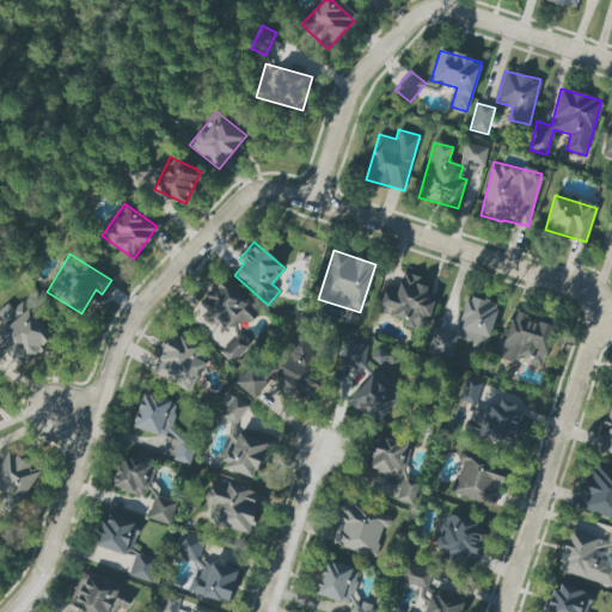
[(433,300),(423,299),(427,281),(402,275),(398,289),(385,287),(379,313),(405,319),(404,326),(426,332),(433,300)]
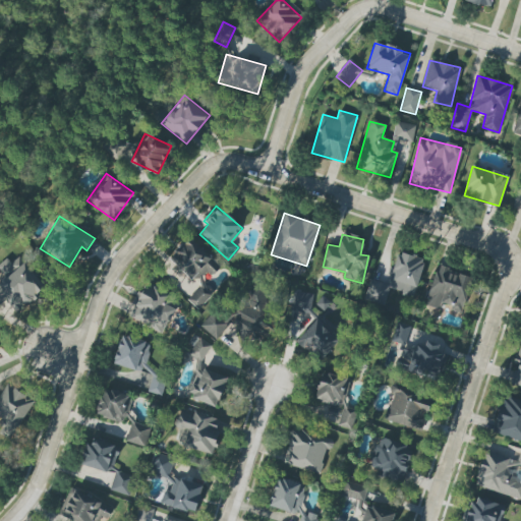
[(168,258),(198,287),(187,299),(197,309),(214,292),(203,281),(218,265),(188,237),(168,258)]
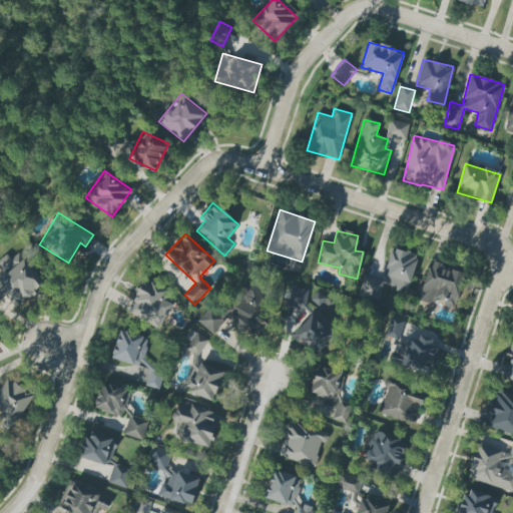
[(398,280),(395,290),(407,293),(418,254),(392,247),(385,276),(398,280)]
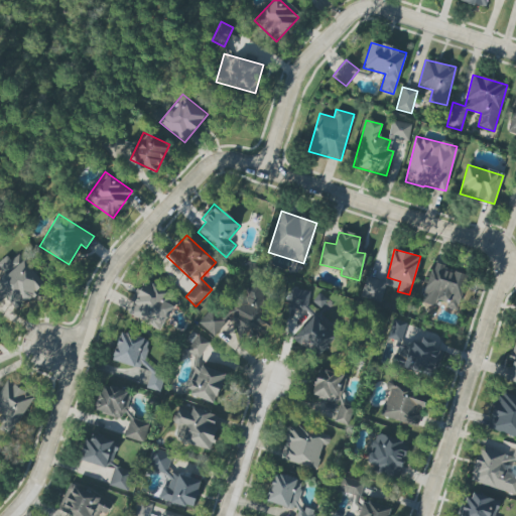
[(0,270),(5,279),(0,282),(0,299),(3,297),(3,299),(11,294),(17,304),(43,288),(21,253),(10,260),(7,256),(0,260),(0,270)]
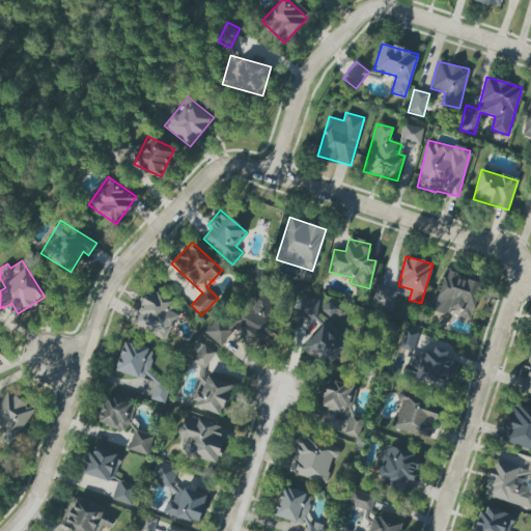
[(482,282),(445,271),(432,311),(448,315),(449,311),(471,318),(482,282)]
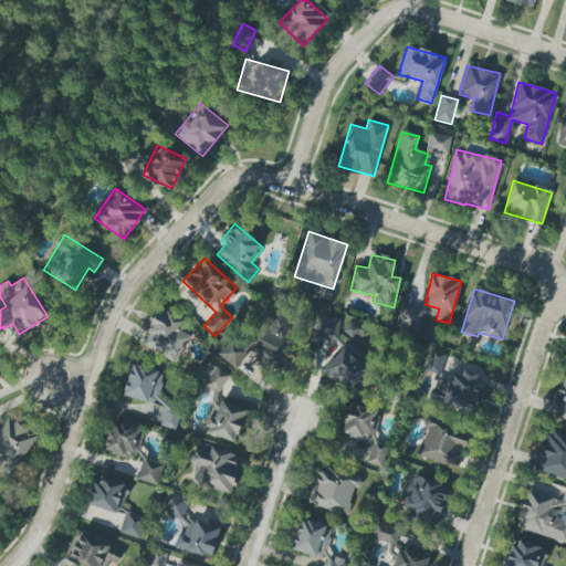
[(396,325),(417,329),(422,308),(401,304),(396,325)]
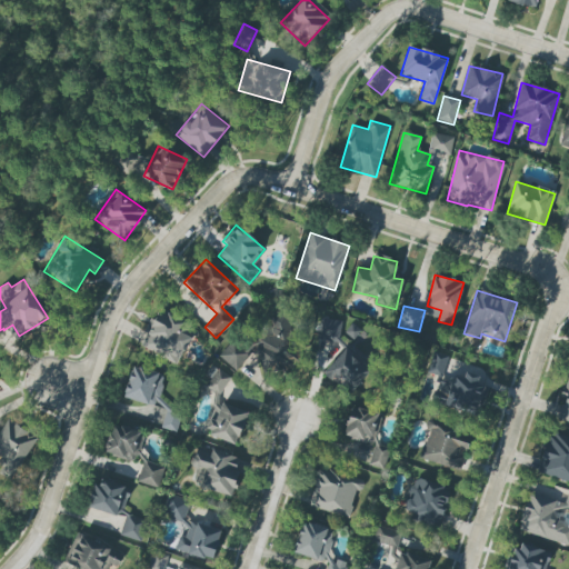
[(299,359),(283,348),(296,332),(286,326),(290,320),(278,311),(252,347),(289,373),(299,359)]
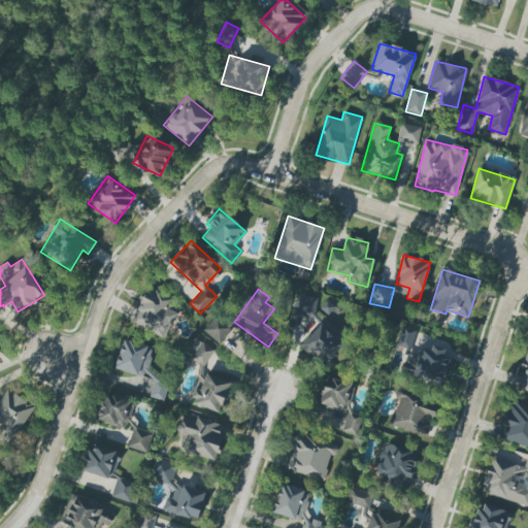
[(142,292),(130,321),(165,336),(178,307),(142,292)]
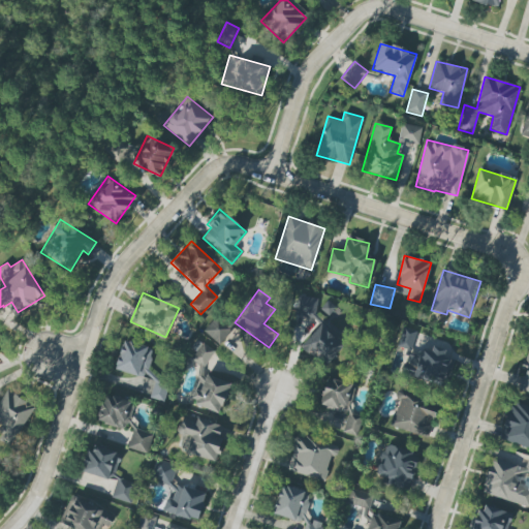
[(293,314),(312,319),(318,300),(299,294),(293,314)]
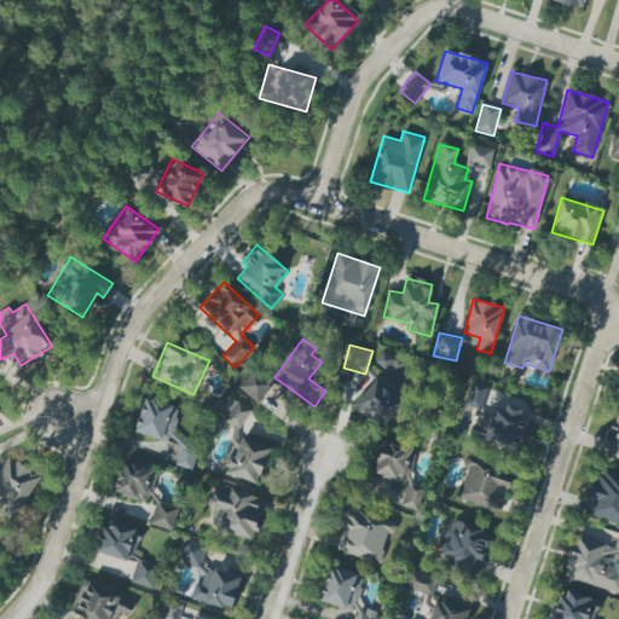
[(391,374),(398,363),(382,352),(375,362),(391,374)]
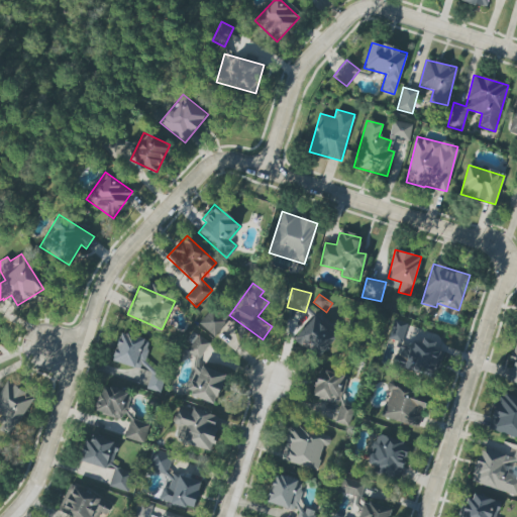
[(216,303),(198,323),(214,338),(235,314),(231,311),(228,314),(216,303)]
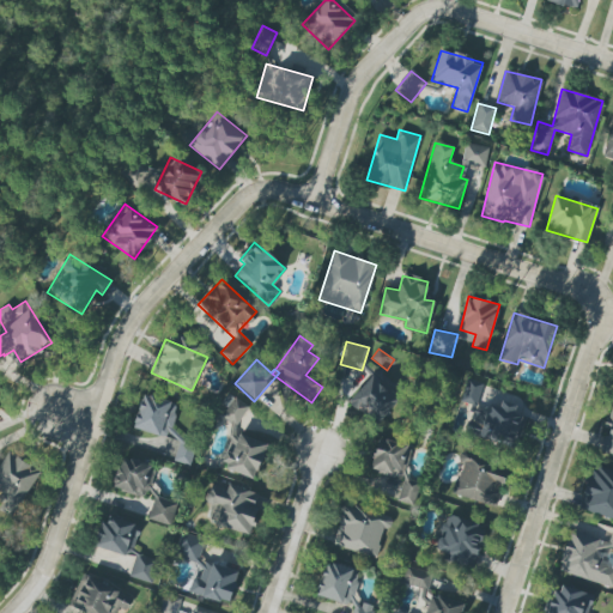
[(400,400),(372,375),(349,401),(376,426),(400,400)]
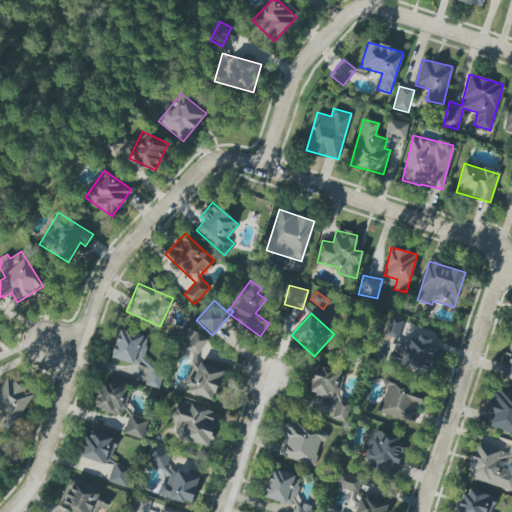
[(397,340),(403,320),(390,316),(384,335),(397,340)]
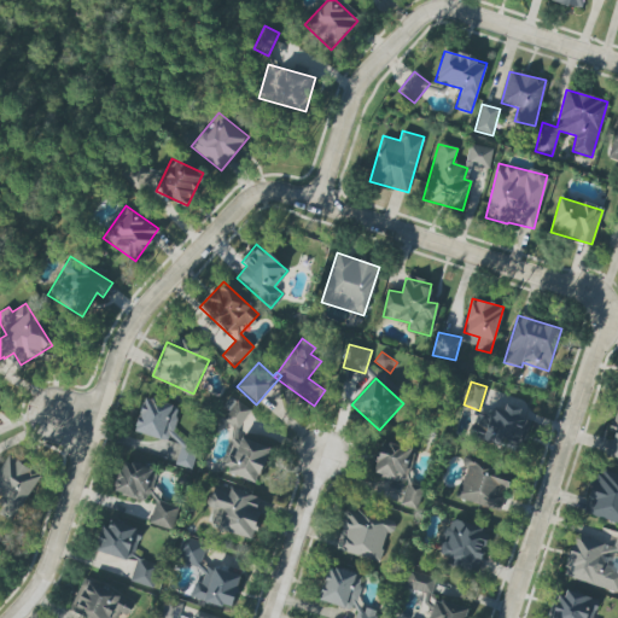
[(181,409),(144,397),(133,431),(170,442),(181,409)]
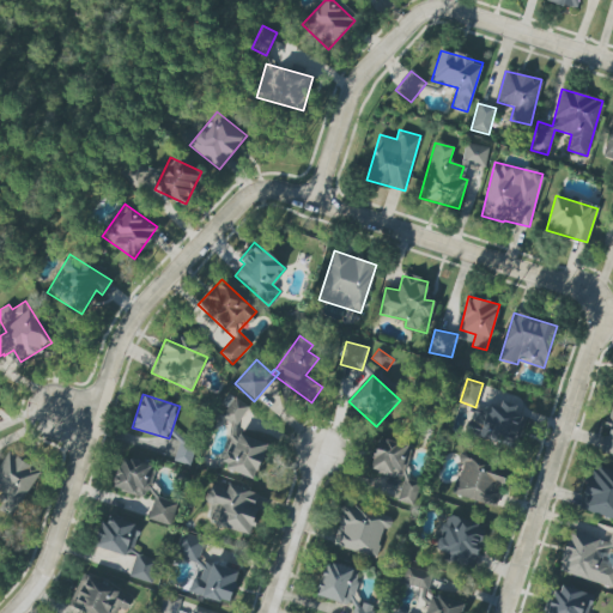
[(222,417),(236,426),(249,407),(235,398),(222,417)]
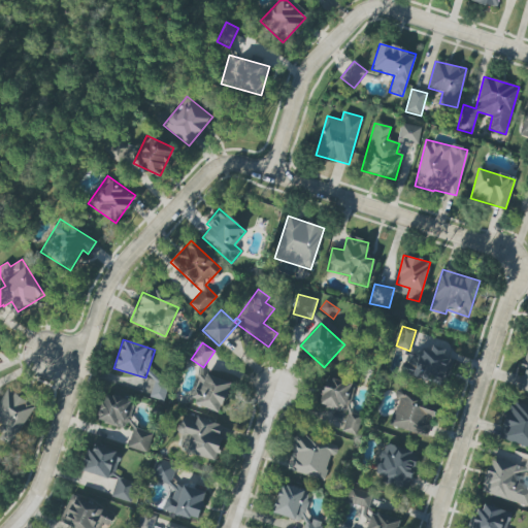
[(453,354),(419,345),(417,354),(406,351),(401,373),(446,385),(453,354)]
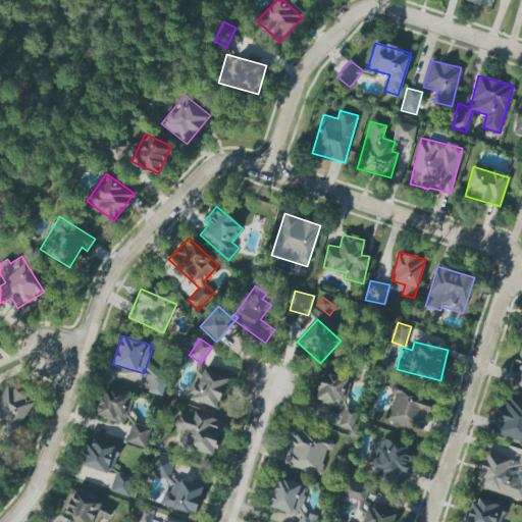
[(521,388),(521,344),(511,386),(521,388)]
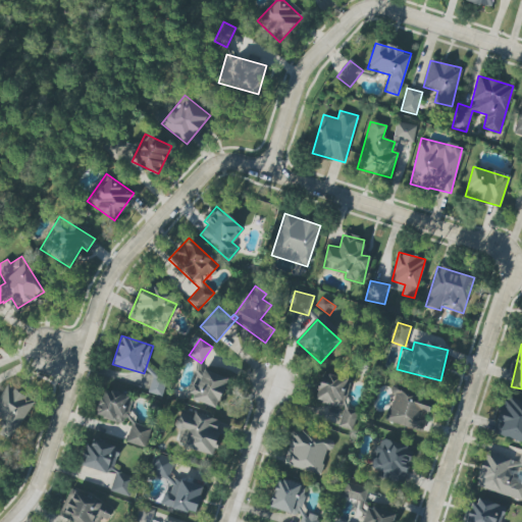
[(227,377),(198,366),(187,397),(216,408),(227,377)]
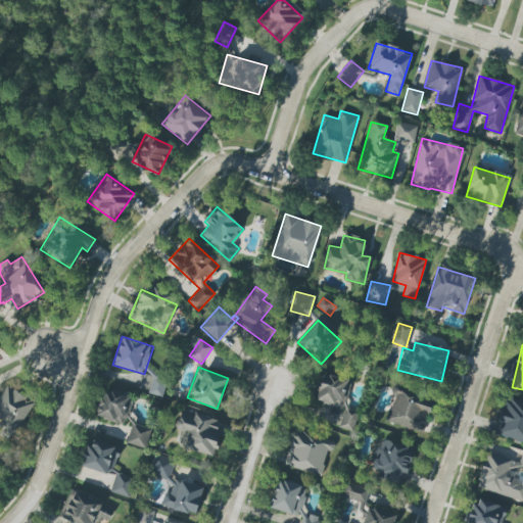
[(346,410),(350,379),(321,375),(317,403),(343,407),(340,429),(353,430),(357,411),(346,410)]
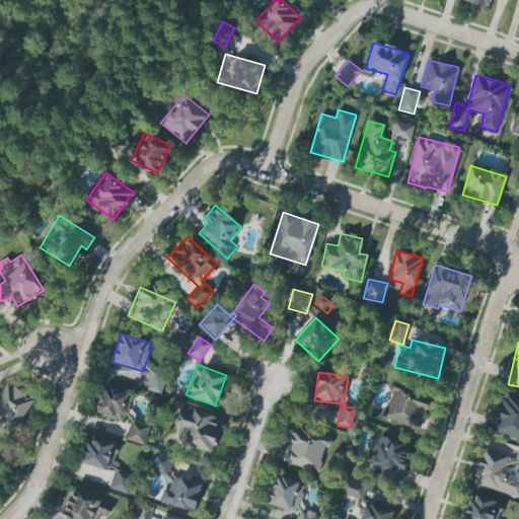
[(147,389),(159,393),(164,380),(156,377),(157,374),(153,373),(147,389)]
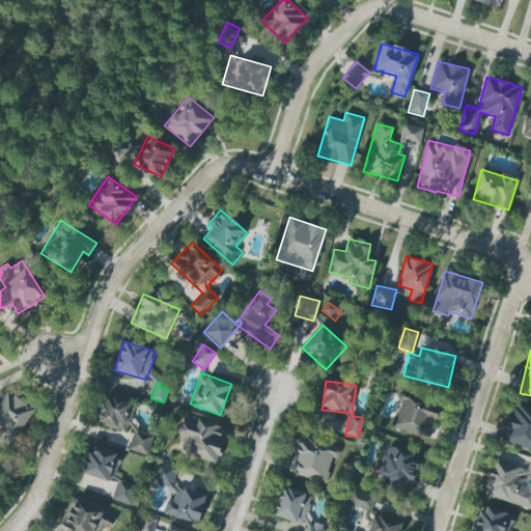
[(34,408),(6,391),(0,401),(0,425),(1,426),(0,427),(0,430),(16,440),(34,408)]
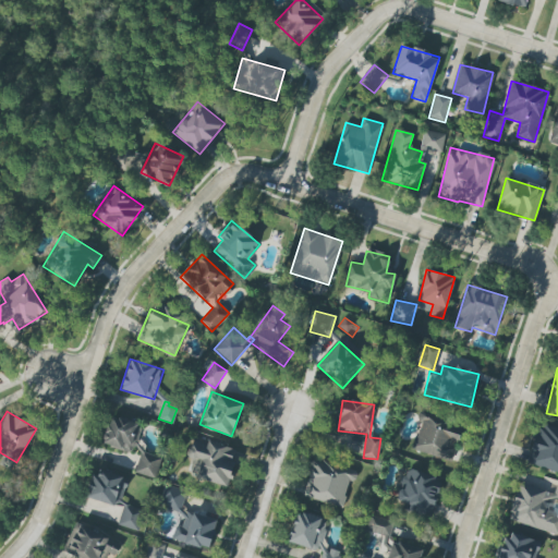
[(411,450),(452,461),(463,426),(421,414),(411,450)]
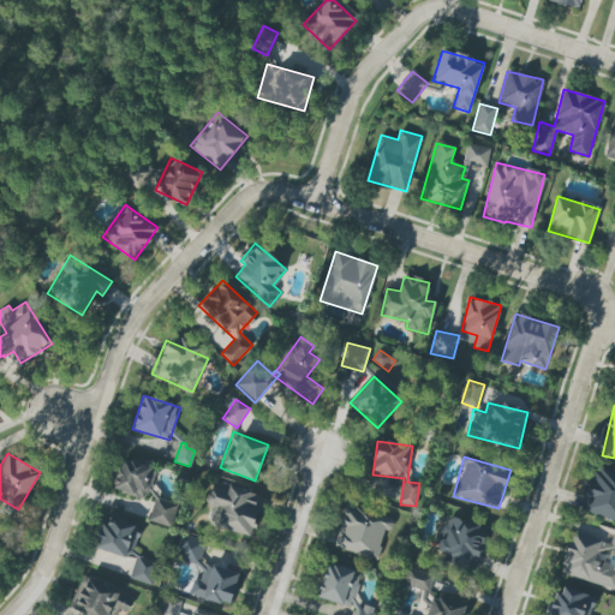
[(112,490),(145,500),(155,469),(120,459),(112,490)]
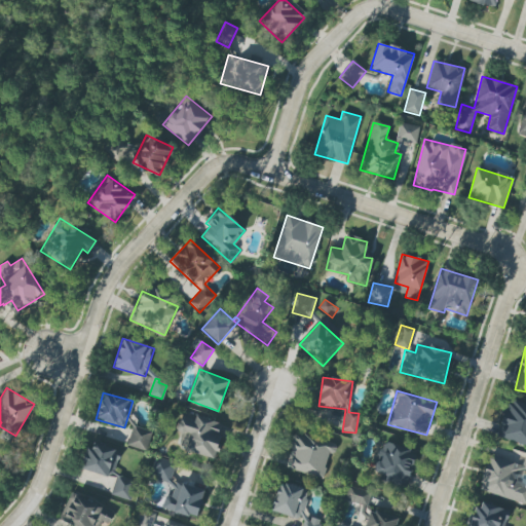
[(497,438),(525,445),(525,405),(506,400),(497,438)]
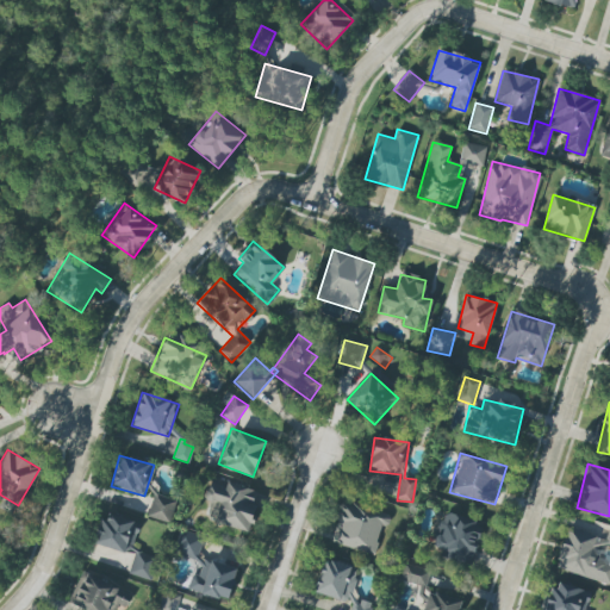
[(244,533),(260,495),(213,475),(203,500),(212,505),(207,518),(244,533)]
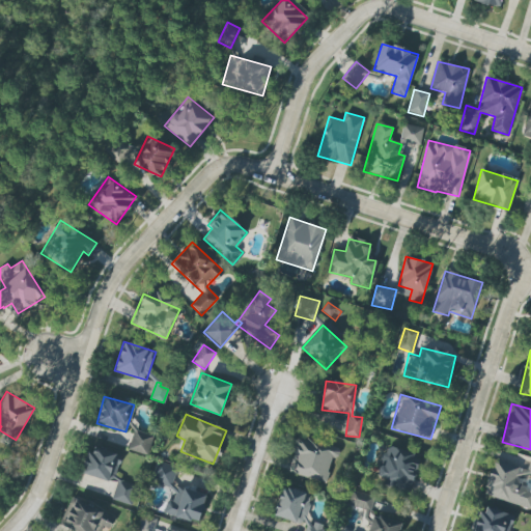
[(154,436),(134,429),(128,450),(147,456),(154,436)]
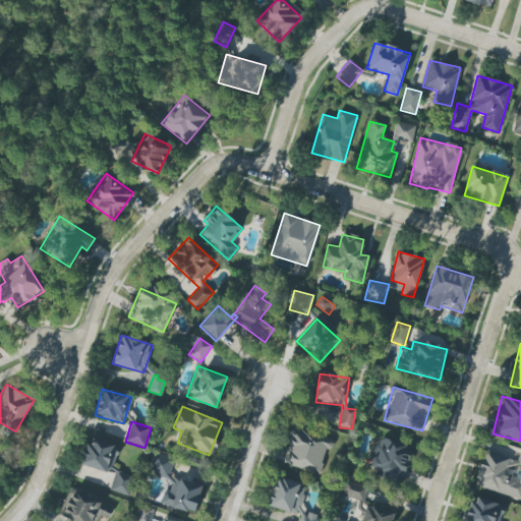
[(317,475),(328,449),(330,450),(333,443),(293,427),(281,461),(317,475)]
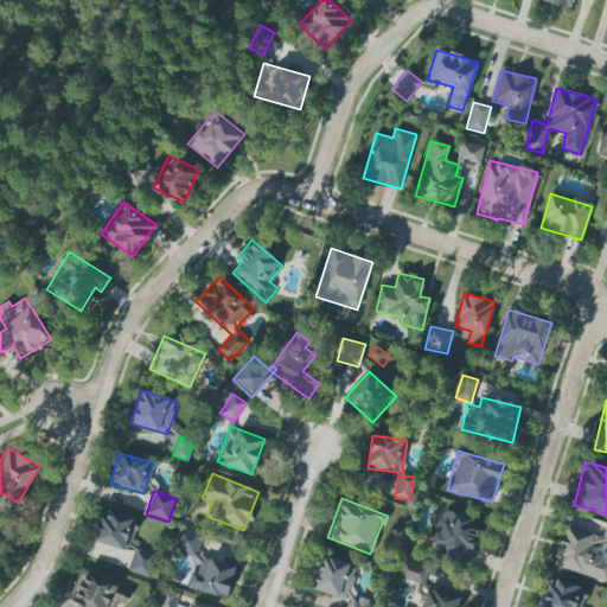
[(470,561),(481,521),(440,509),(429,549),(470,561)]
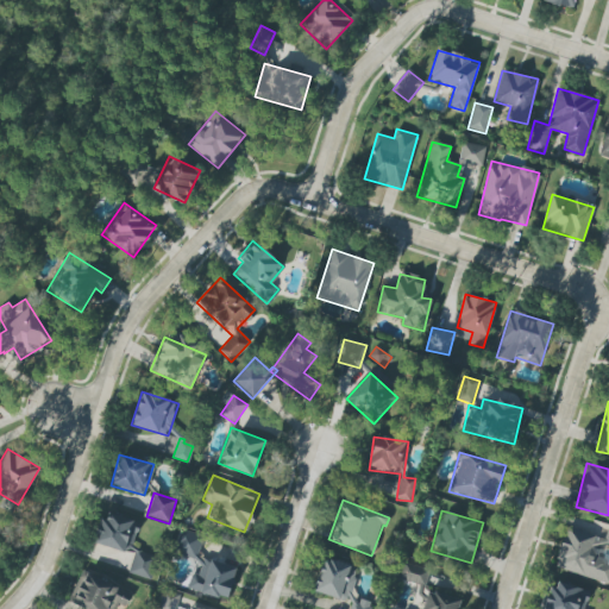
[(92,542),(133,556),(127,573),(154,581),(161,558),(132,550),(140,522),(108,513),(106,521),(99,519),(92,542)]
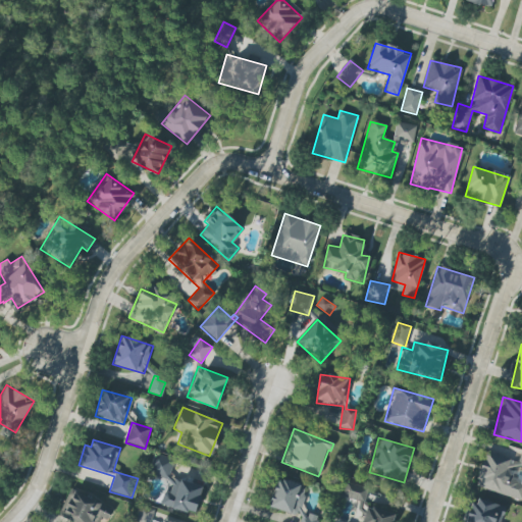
[(149,470),(164,480),(174,463),(159,453),(149,470)]
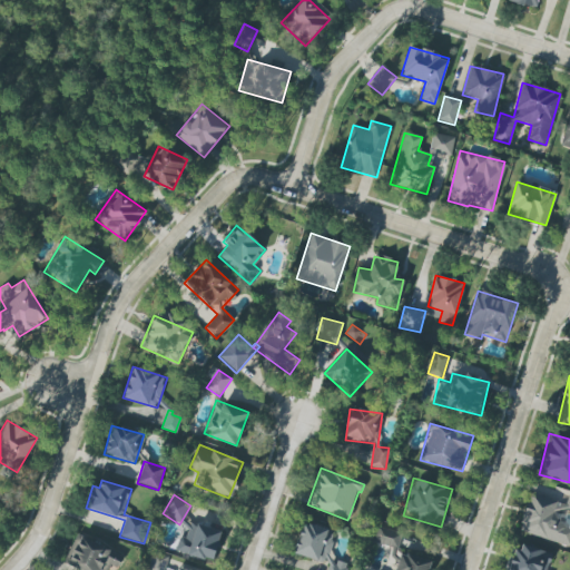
[(569,547),(569,542),(569,527),(560,524),(564,510),(569,511),(569,494),(568,494),(566,504),(529,494),(519,532),(569,547)]
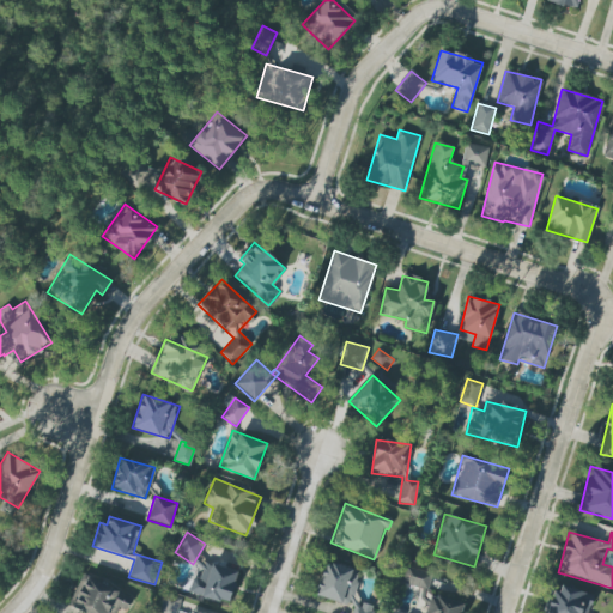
[(189,592),(228,606),(240,574),(200,559),(189,592)]
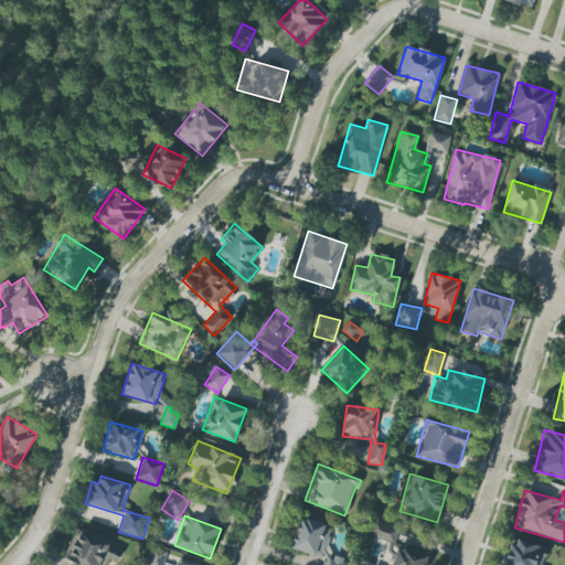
[(291,550),(326,557),(323,564),(342,564),(344,558),(324,553),(331,525),(300,518),(291,550)]
